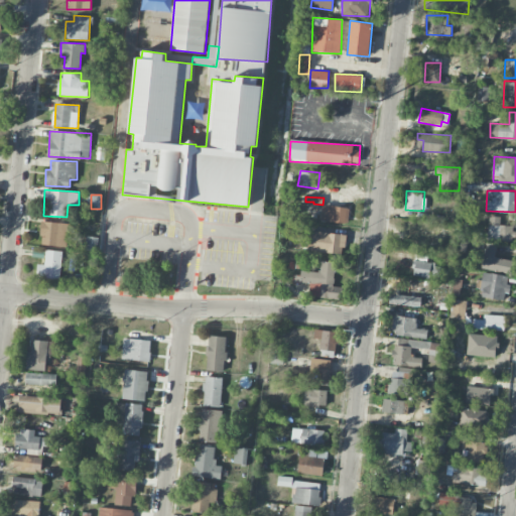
[(348,222),(349,207),(321,206),(321,221),(348,222)]
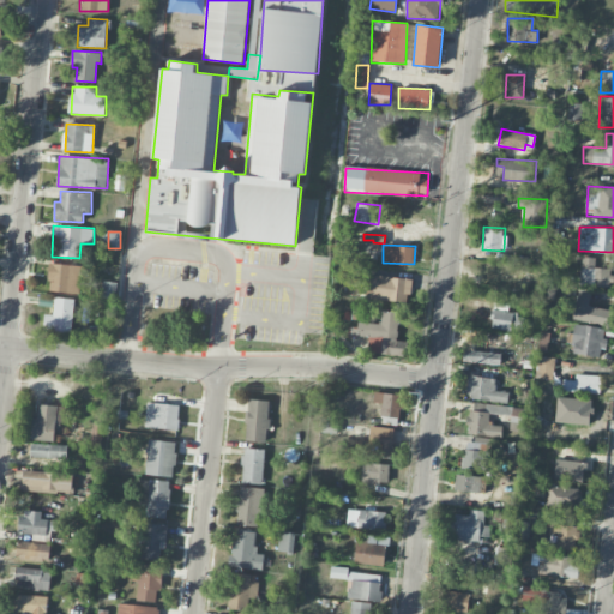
[(581,286),(612,287),(613,268),(596,268),(596,257),(581,257),(581,286)]
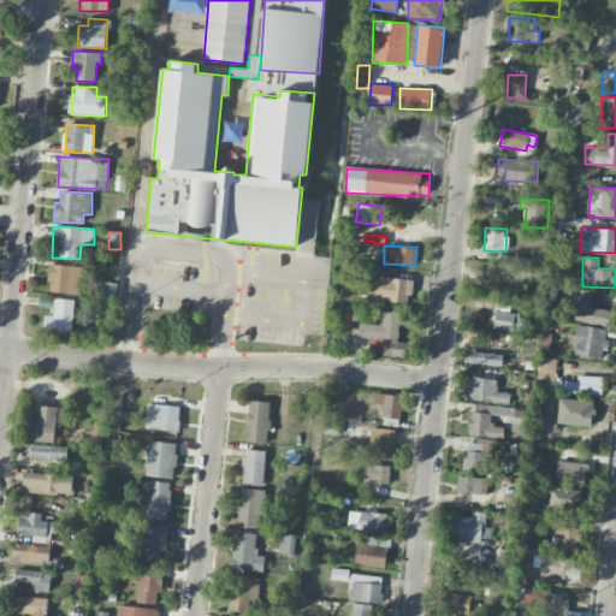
[(47,291),(80,295),(83,267),(51,264),(47,291)]
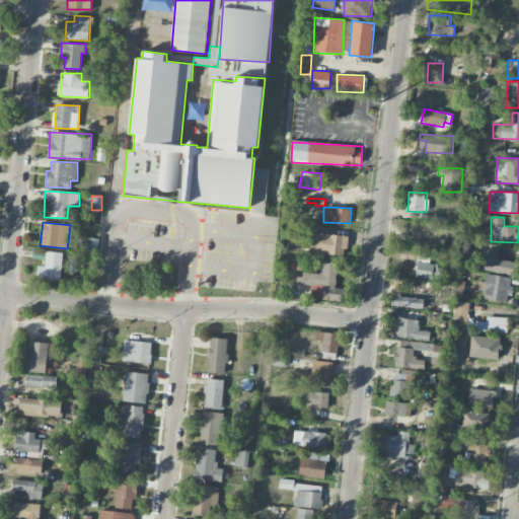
[(310,253),(347,254),(347,234),(311,233),(310,253)]
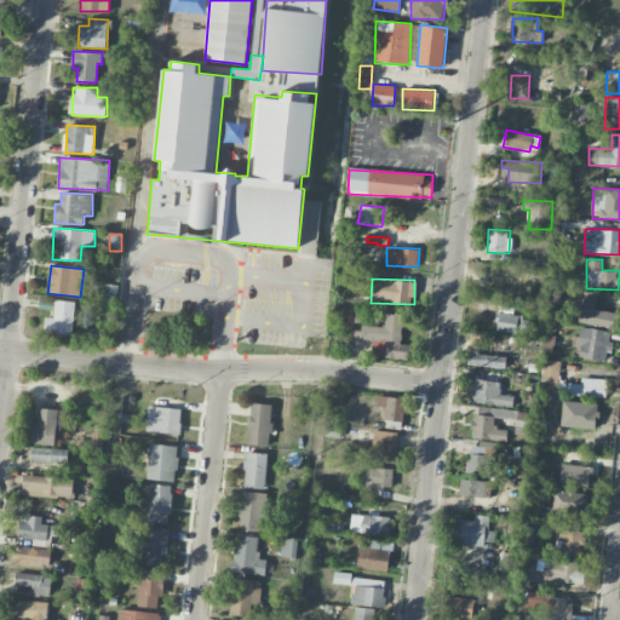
[(119,285),(104,283),(102,299),(118,300),(119,285)]
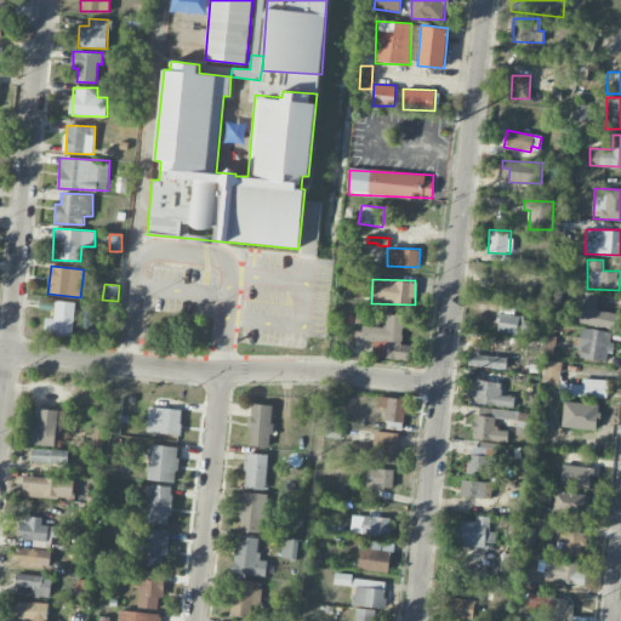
[(579,322),(611,329),(615,313),(596,308),(598,295),(586,292),(579,322)]
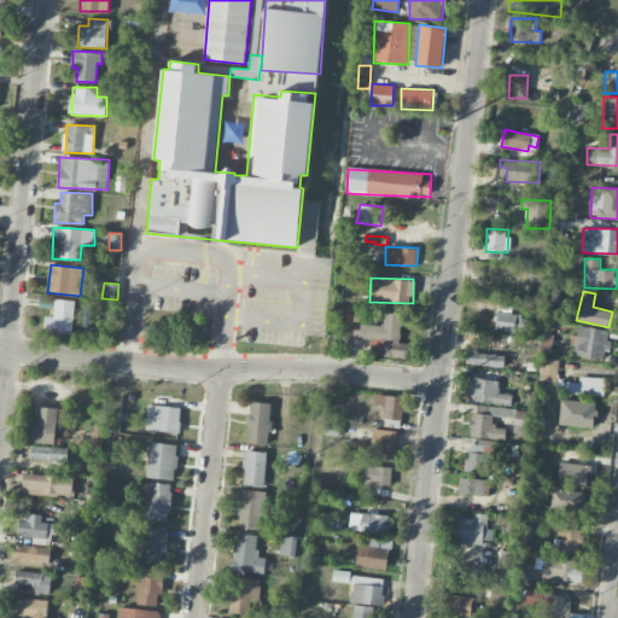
[(45,316),(44,334),(73,336),(74,299),(54,299),(54,316),(45,316)]
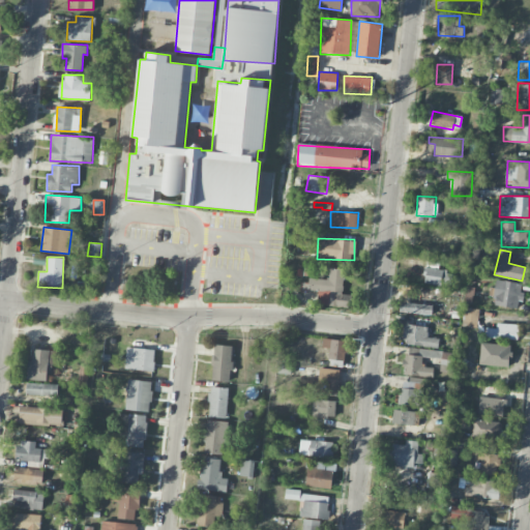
[(350,307),(352,295),(342,294),(345,269),(330,267),(329,280),(310,277),(308,289),(319,291),(318,304),(350,307)]
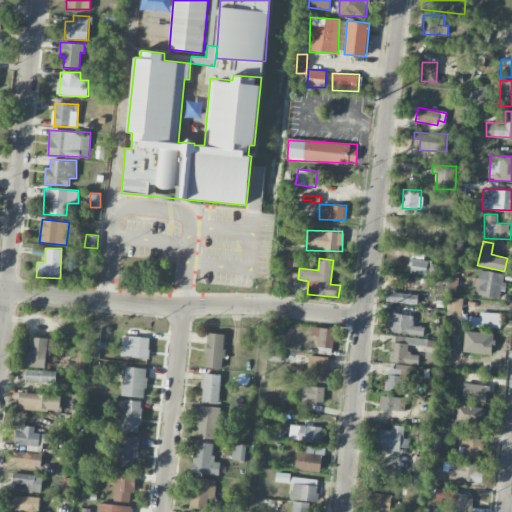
[(437,262),(411,259),(410,273),(435,275),(437,262)]
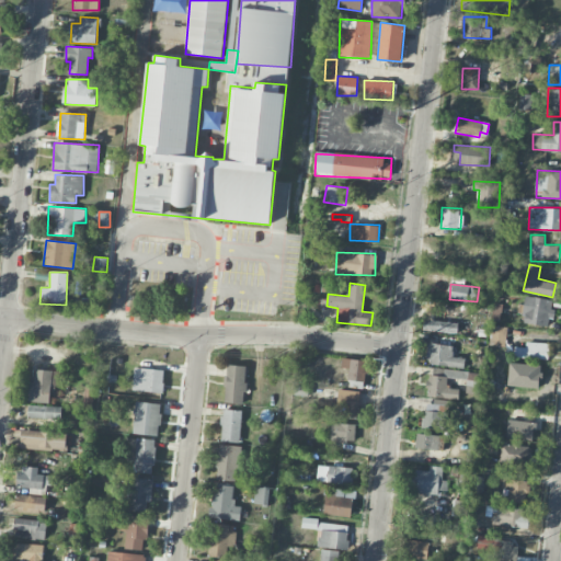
[(524,311),(523,323),(548,325),(549,318),(552,318),(554,299),(524,296),(523,311),(524,311)]
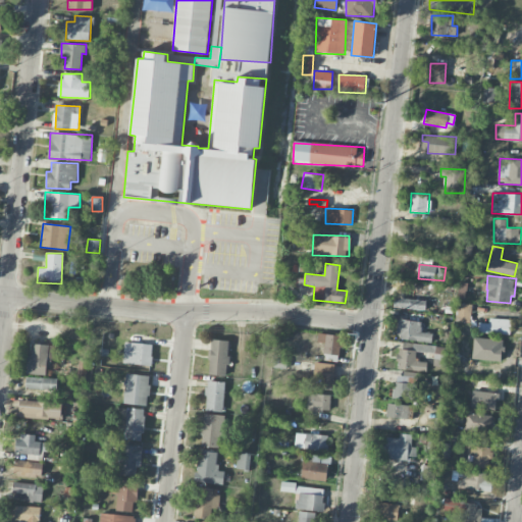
[(425,311),(426,301),(395,297),(394,306),(425,311)]
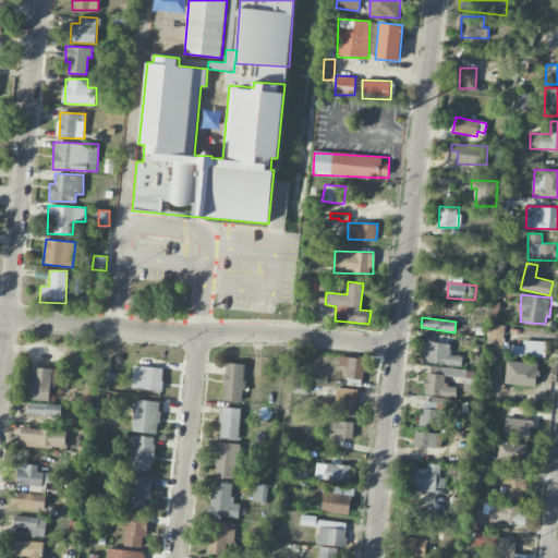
[(487,343),(504,344),(505,325),(488,324),(487,343)]
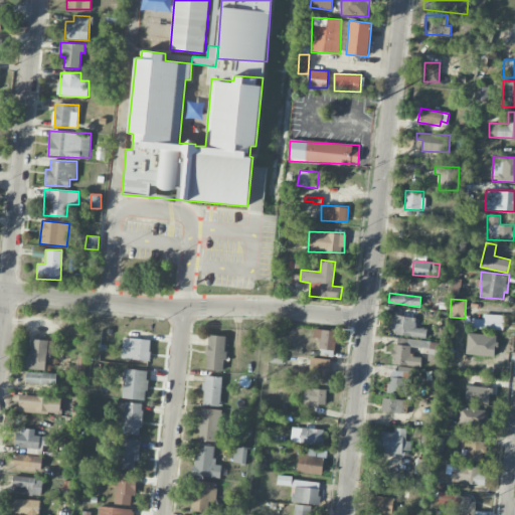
[(483,319),(476,319),(476,328),(503,329),(503,315),(483,314),(483,319)]
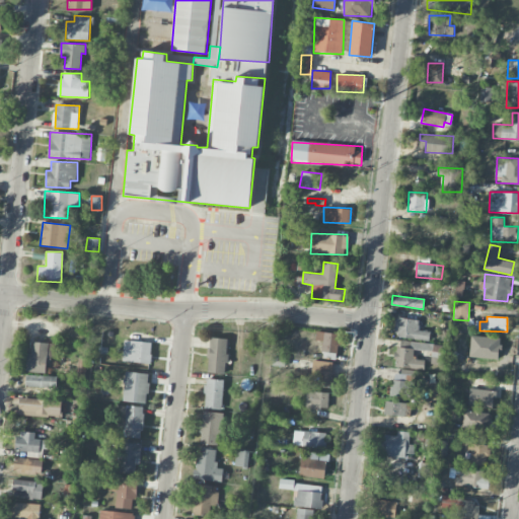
[(419,319),(395,317),(394,337),(426,339),(427,330),(419,329),(419,319)]
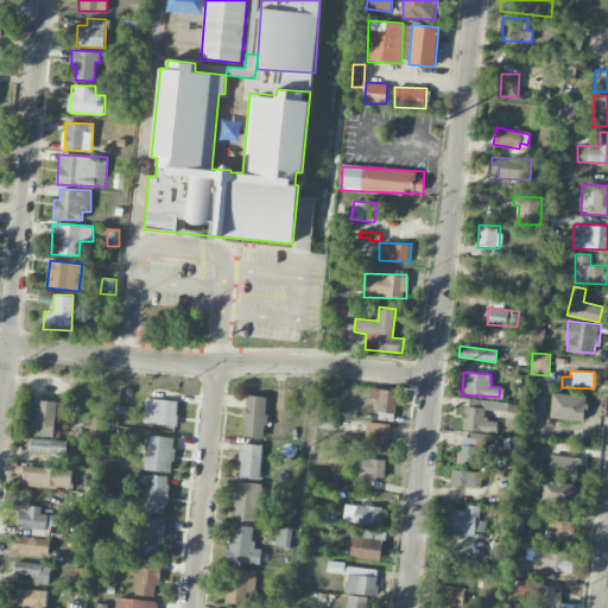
[(379,399),(377,411),(394,413),(398,391),(372,387),(369,398),(379,399)]
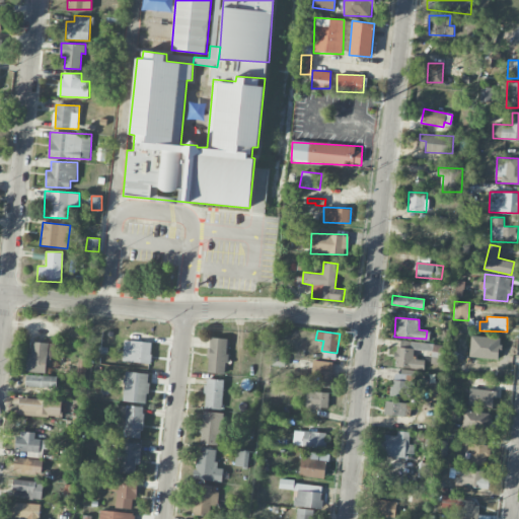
[(208,372),(226,373),(228,339),(210,338),(208,372)]
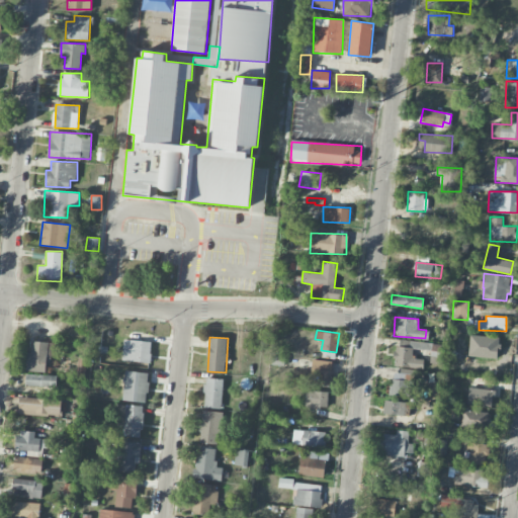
[(122,361),(151,362),(152,341),(123,339),(122,361)]
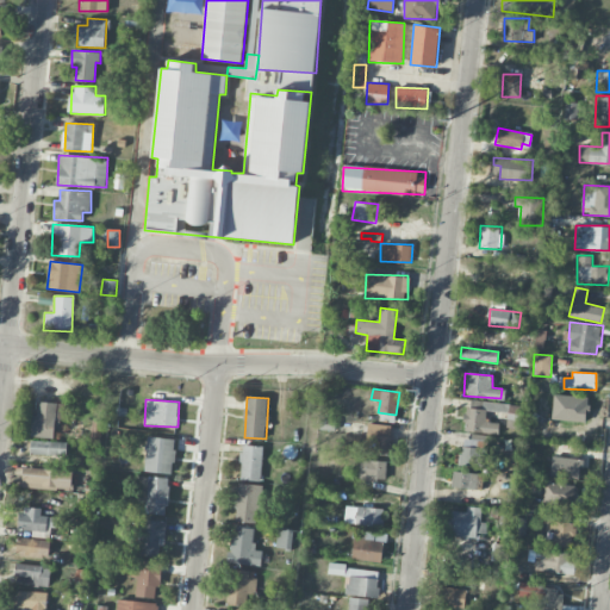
[(462,430),(498,434),(499,423),(486,422),(489,408),(500,409),(502,403),(472,399),(471,408),(466,408),(462,430)]
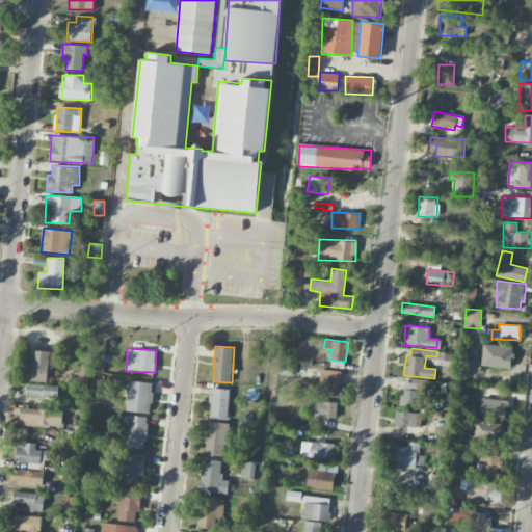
[(27,380),(47,382),(49,365),(57,366),(58,352),(30,349),(27,380)]
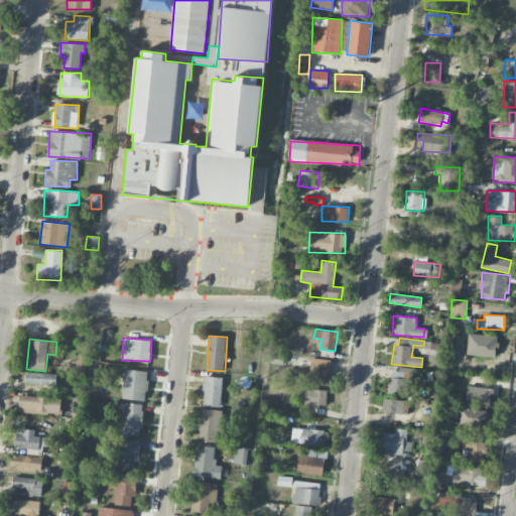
[(84,376),(87,357),(79,356),(76,375),(84,376)]
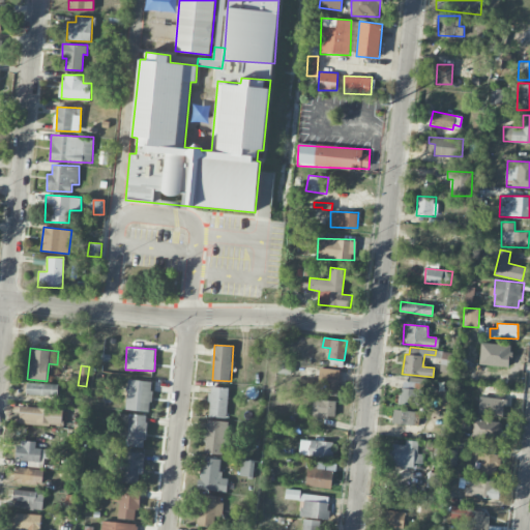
[(318,392),(340,393),(341,369),(319,367),(318,392)]
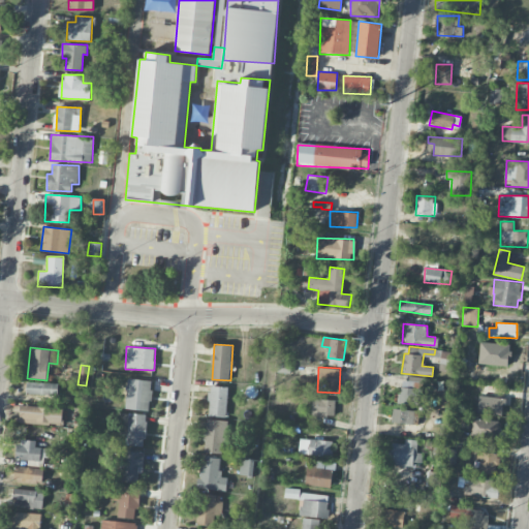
[(152,380),(128,378),(125,408),(149,411),(152,380)]
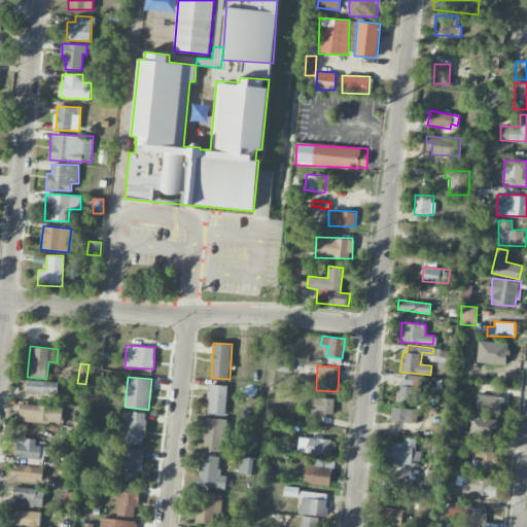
[(397,401),(419,403),(420,388),(413,387),(414,380),(399,378),(397,401)]
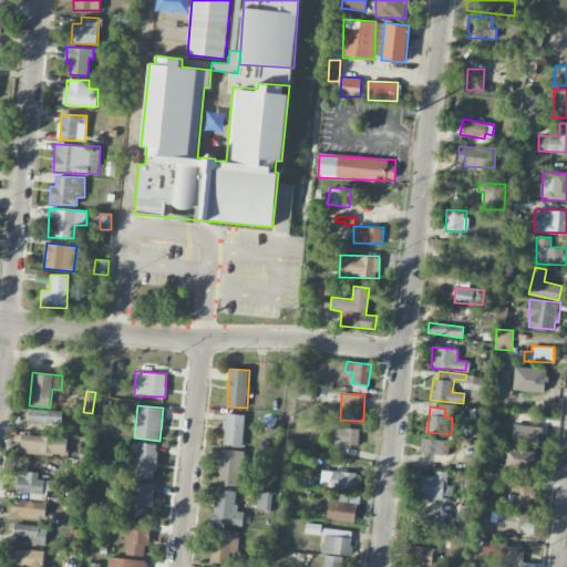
[(62,410),(28,410),(28,422),(62,423),(62,410)]
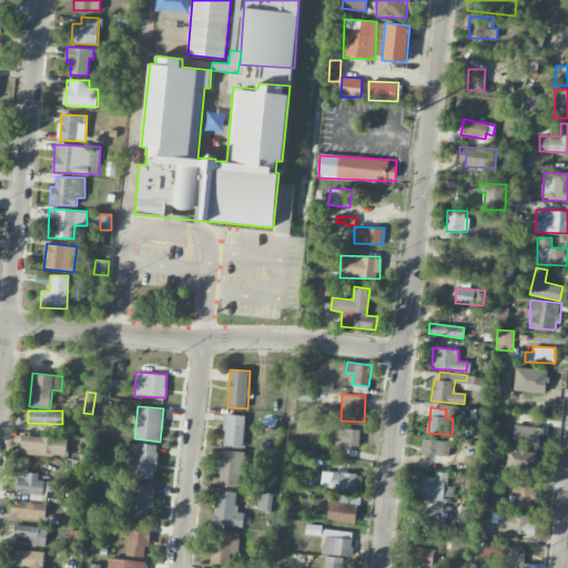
[(224,447),(243,447),(244,415),(225,414),(224,447)]
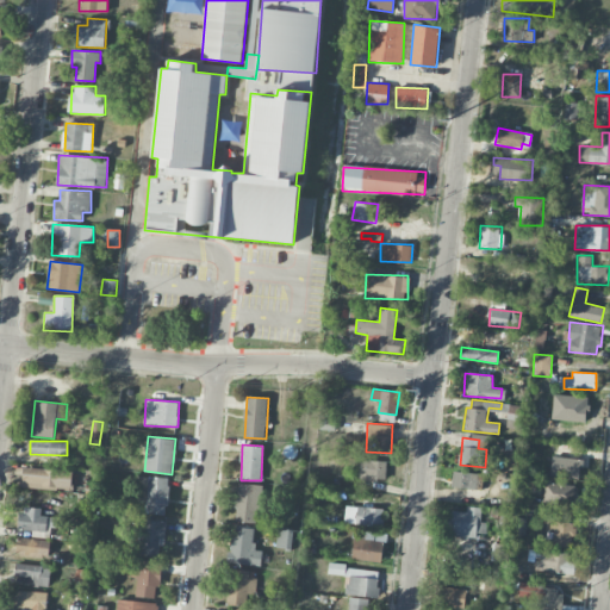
[(505,450),(504,468),(517,468),(518,452),(505,450)]
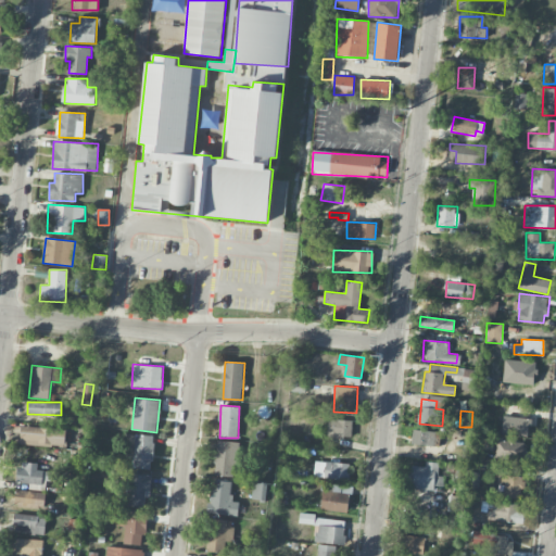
[(502,433),(528,437),(531,419),(504,415),(502,433)]
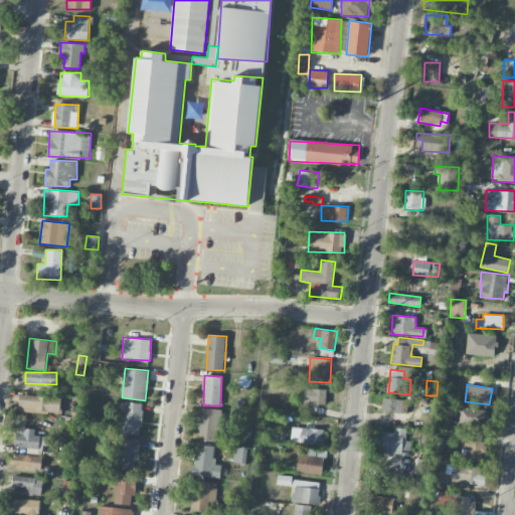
[(326,389),(304,388),(303,404),(325,405),(326,389)]
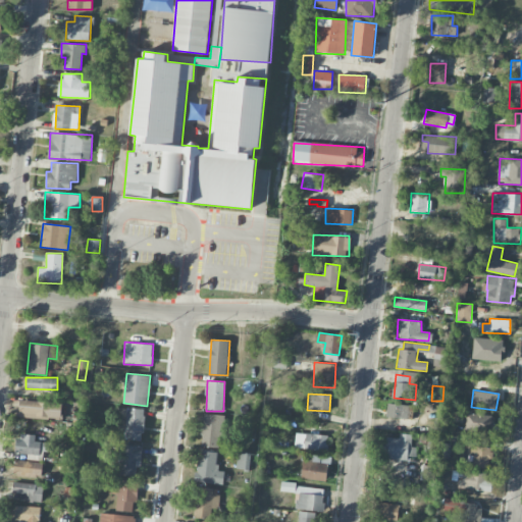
[(62,403),(20,399),(18,416),(60,420),(62,403)]
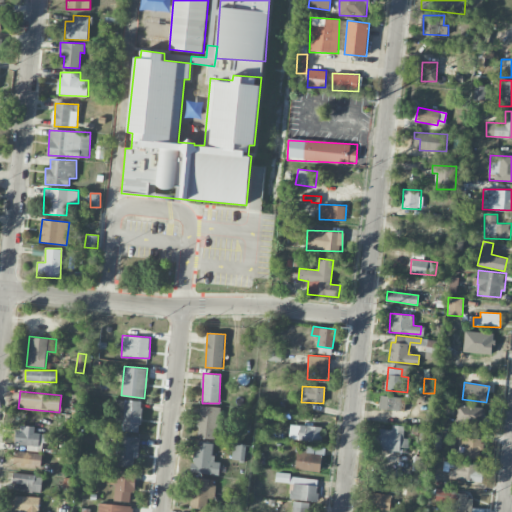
[(401,411),(402,398),(380,395),(379,408),(401,411)]
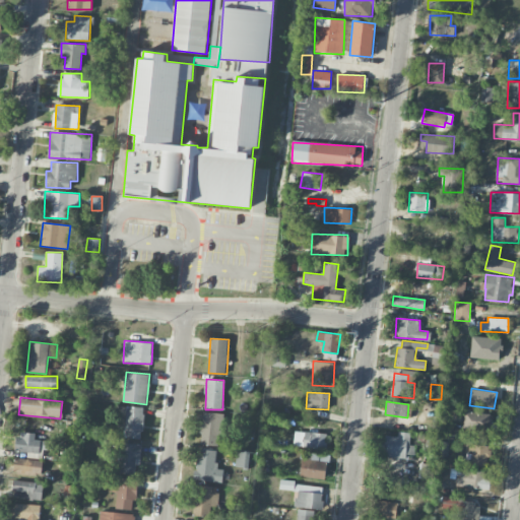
[(144,407),(126,406),(124,438),(142,439),(144,407)]
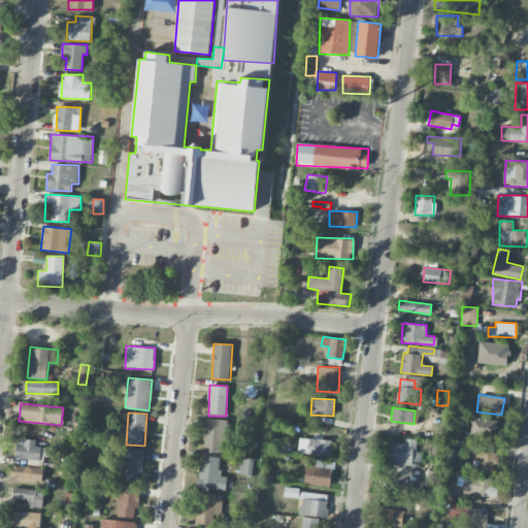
[(496,438),(497,419),(470,418),(470,437),(496,438)]
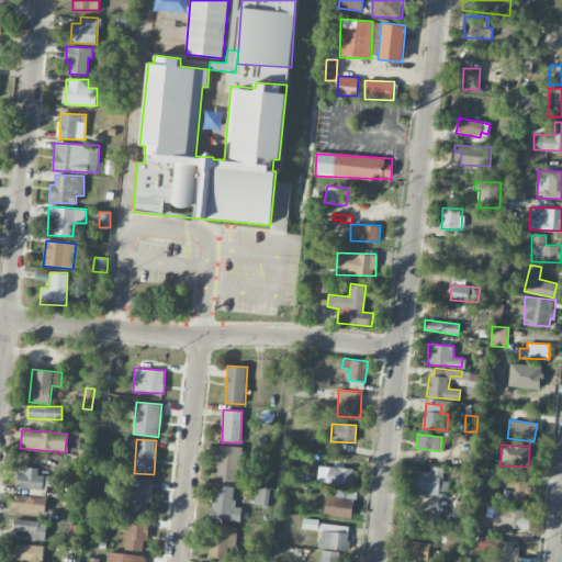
[(238,481),(239,446),(218,446),(217,480),(238,481)]
